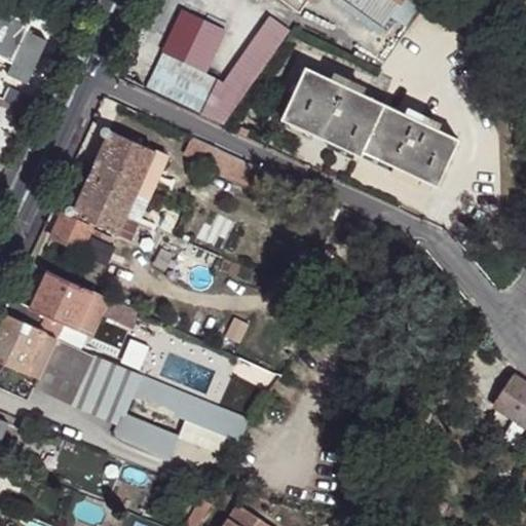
[(342,0),(383,28),(390,17),(401,4),(395,0),(342,0)]
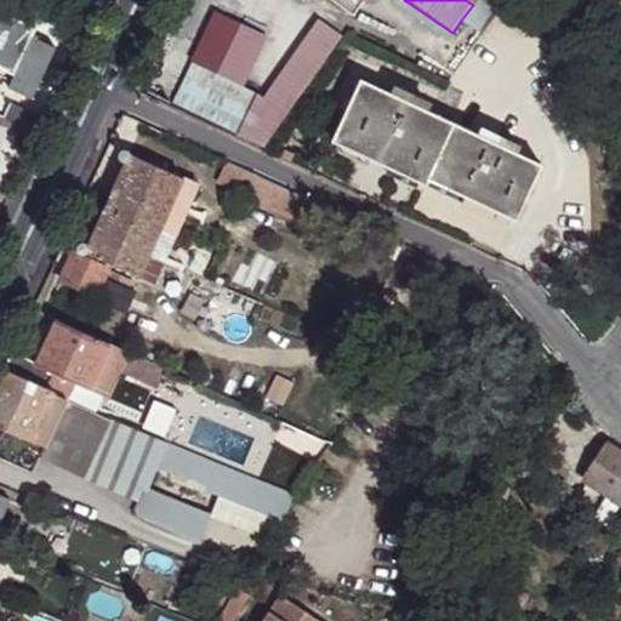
[(461,21),(479,33),(501,0),(476,0),(473,5),(461,21)]
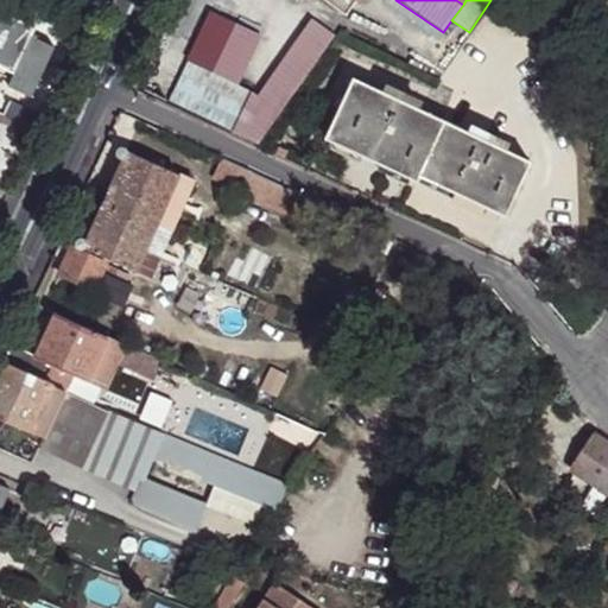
[(35,25),(0,10),(0,65),(13,71),(8,84),(31,95),(54,44),(30,35),(35,25)]
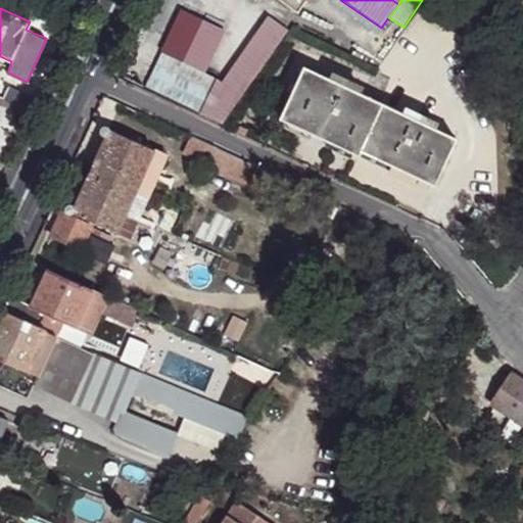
[(224,29),(182,10),(161,53),(203,72),(224,29)]
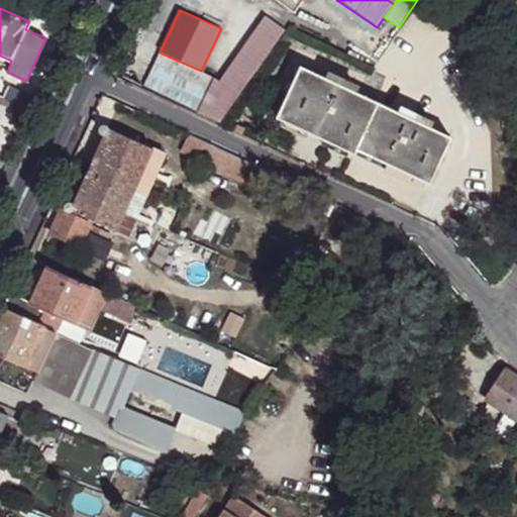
[(201,112),(219,125),(285,30),(267,18),(201,112)]
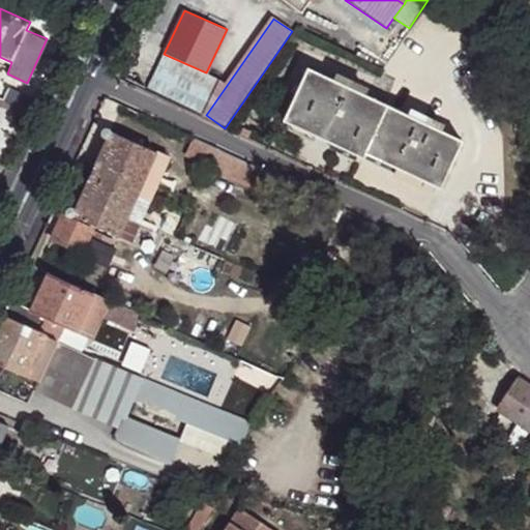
[(307,67),(284,121),(290,124),(316,136),(332,144),(358,155),(363,158),(366,153),(388,106),(365,95),(332,80),(307,67)]
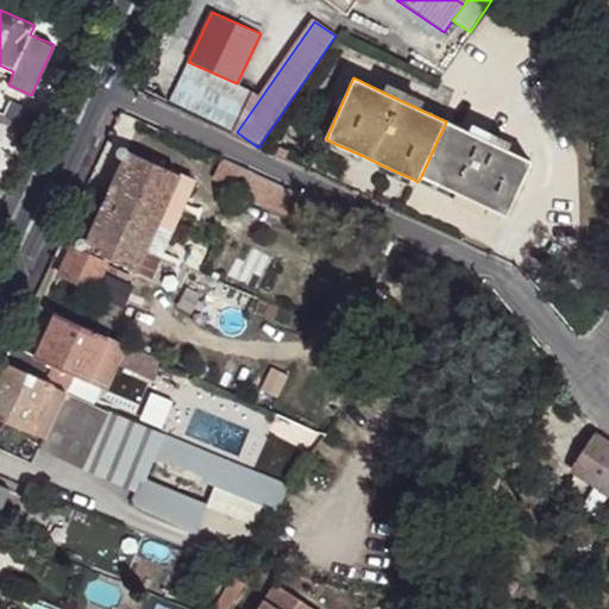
[(385,83),(382,92),(420,110),(424,101),(385,83)]
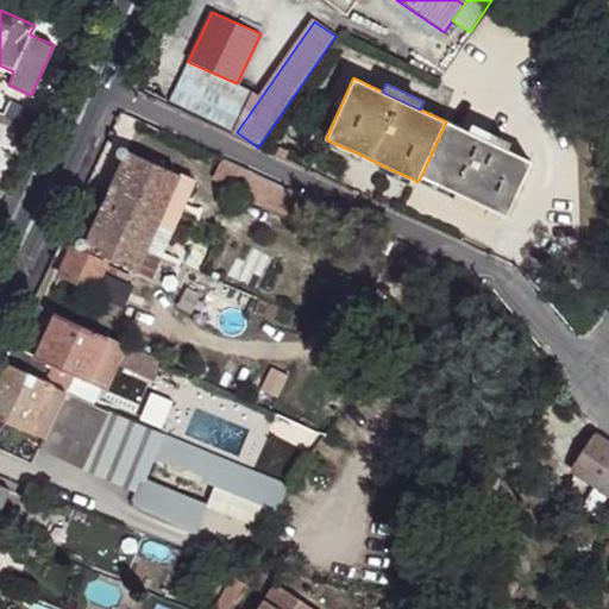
[(506,215),(532,162),(507,150),(468,132),(446,121),(421,176),(501,213),(506,215)]
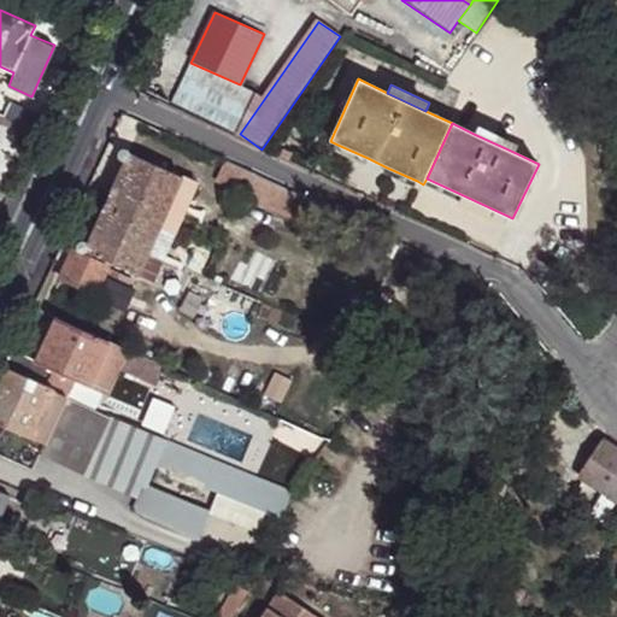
[(477,127),(474,134),(513,152),(517,144),(477,127)]
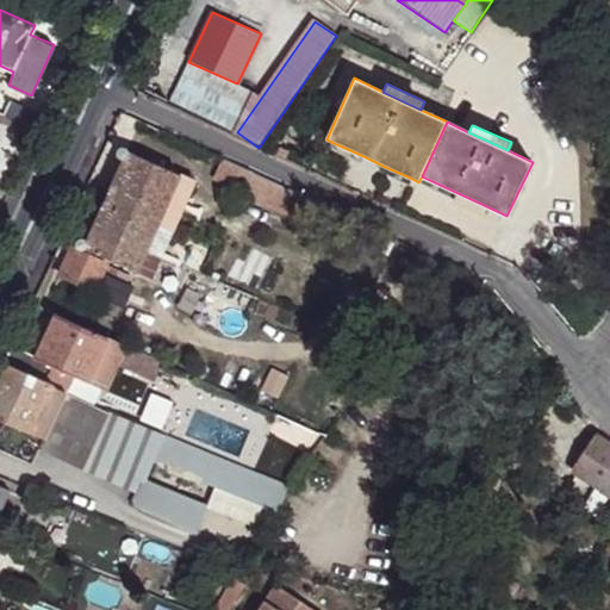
[(334,143),(332,148),(360,162),(363,156),(334,143)]
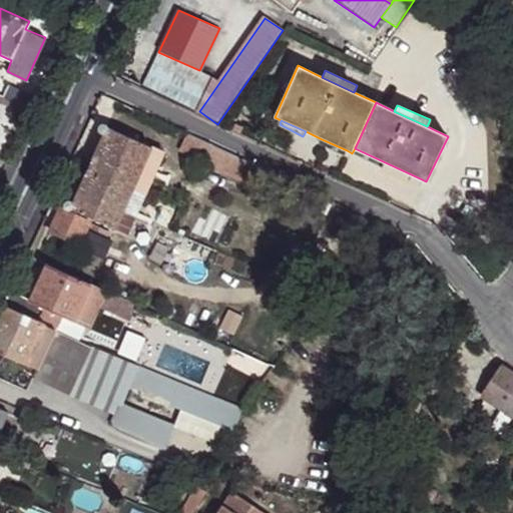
[(234,123),(231,131),(240,135),(243,127),(234,123)]
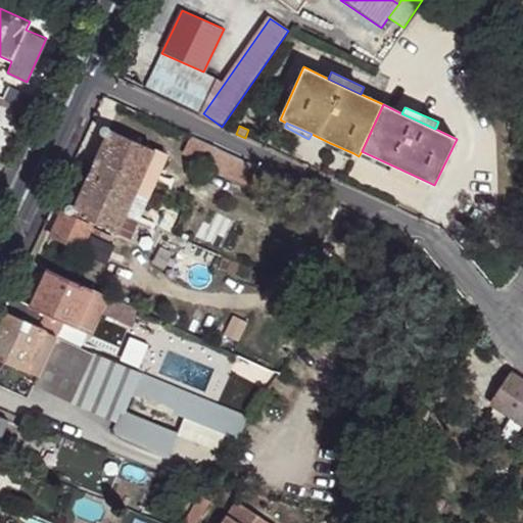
[(119,233),(155,151),(109,130),(107,128),(104,127),(101,129),(100,132),(103,135),(106,134),(75,207),(73,204),(68,204),(65,206),(65,210),(67,212),(73,212),(119,233)]
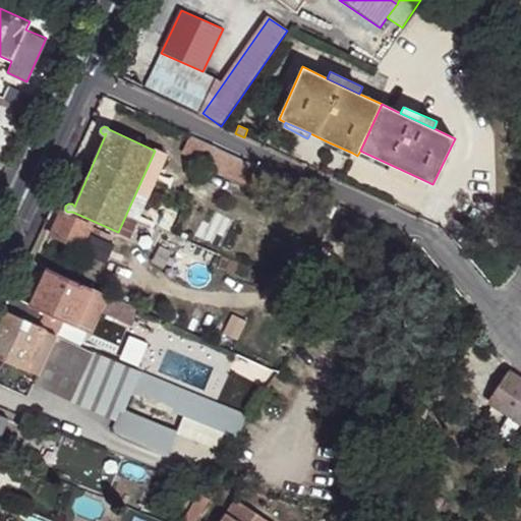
[(256,166),(190,135),(186,145),(210,155),(209,157),(251,176),(256,166)]
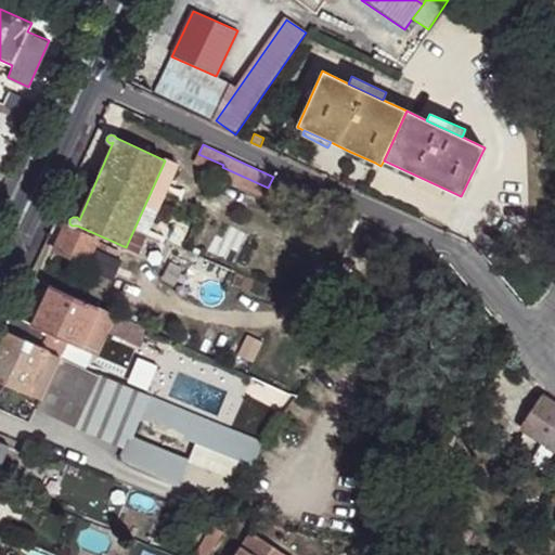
[(348,151),(346,156),(372,168),(375,163),(348,151)]
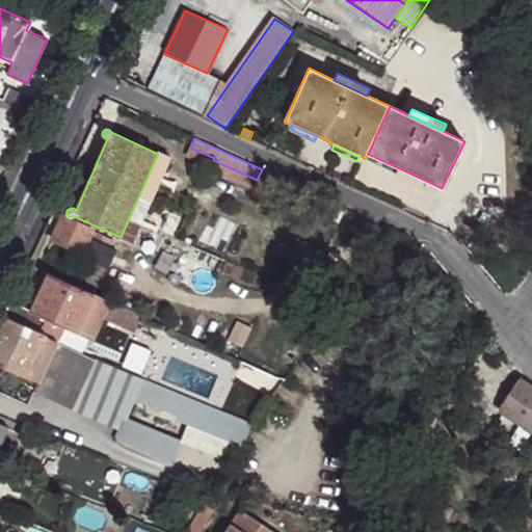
[(170,159),(158,154),(121,237),(133,243),(170,159)]
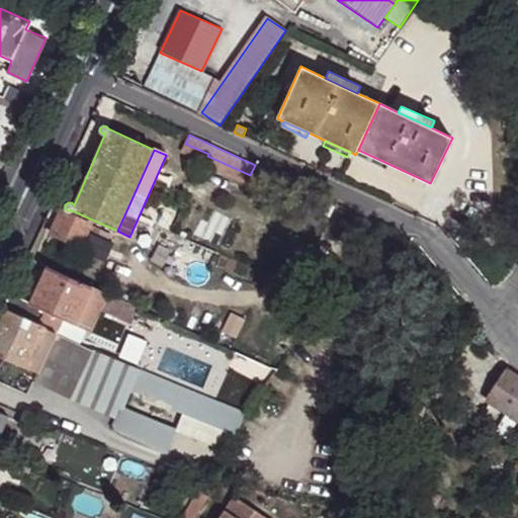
[(423,186),(426,181),(358,150),(355,155),(423,186)]
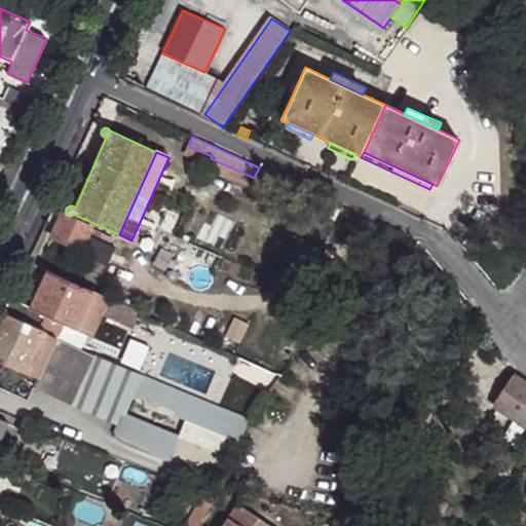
[(62,214),(51,237),(81,252),(92,227),(62,214)]
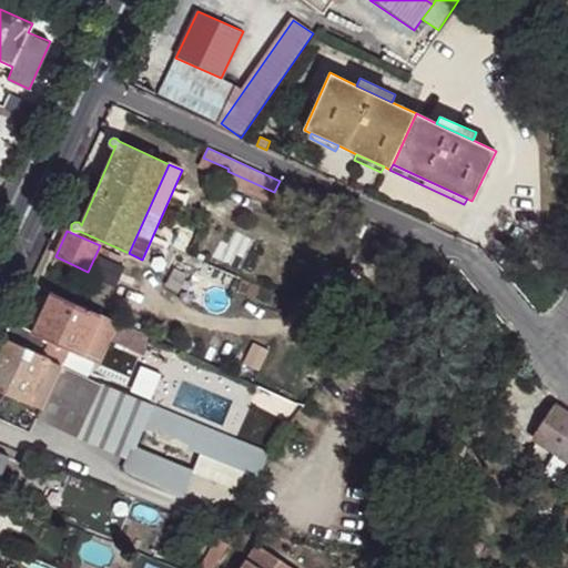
[(51,358),(92,375),(98,364),(83,356),(94,333),(109,340),(111,335),(118,322),(50,291),(32,331),(11,321),(3,337),(47,356),(51,358)]
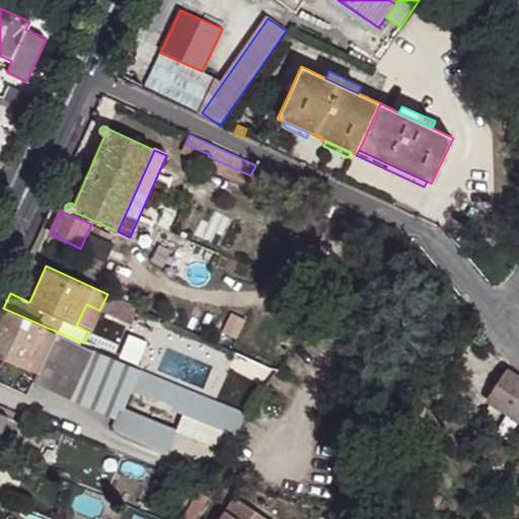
[(107,294),(101,306),(132,319),(138,307),(107,294)]
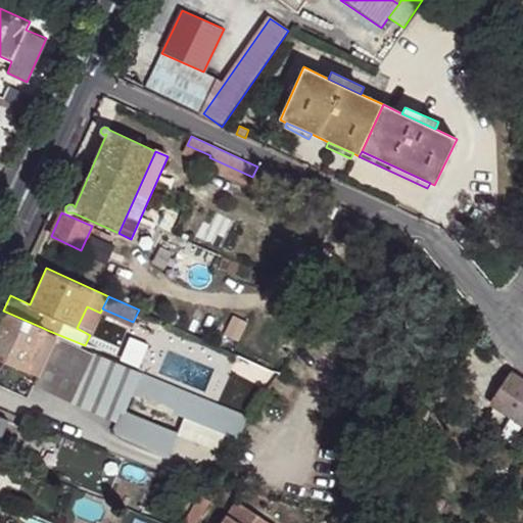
[(77,328),(90,335),(100,313),(87,306),(77,328)]
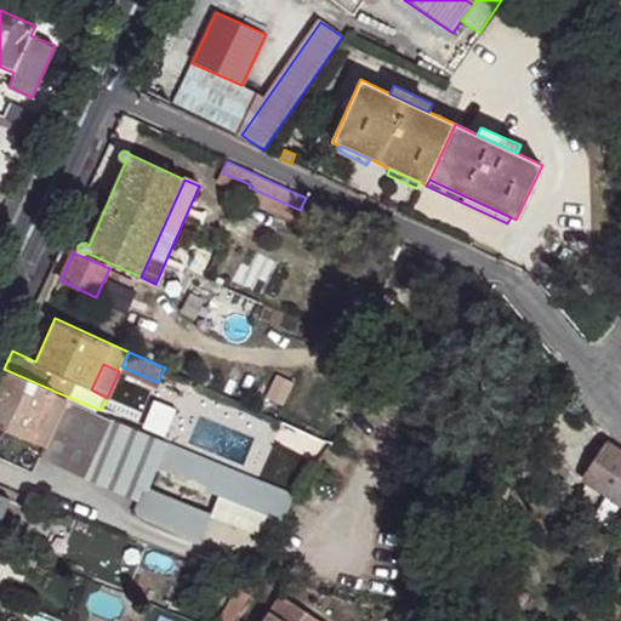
[(4,369),(0,376),(0,426),(4,428),(0,436),(0,457),(33,473),(40,457),(67,399),(55,394),(56,392),(51,389),(4,369)]
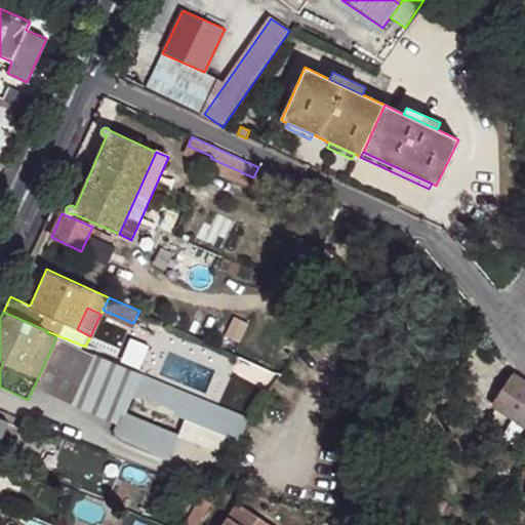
[(94,357),(56,337),(34,387),(71,405),(117,425),(112,437),(173,462),(183,439),(125,415),(133,396),(240,440),(253,419),(143,372),(143,373),(94,357)]
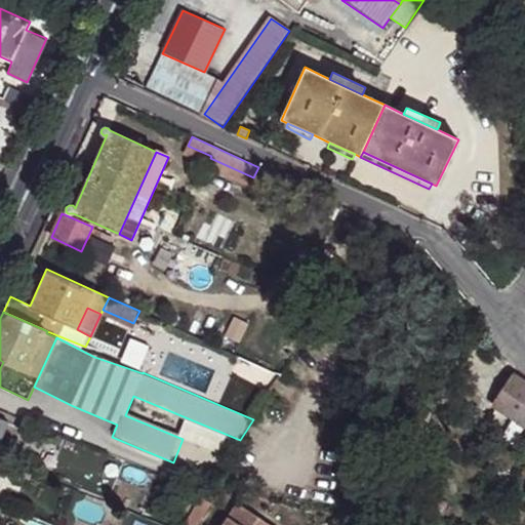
[(431,364),(446,372),(450,365),(435,356),(431,364)]
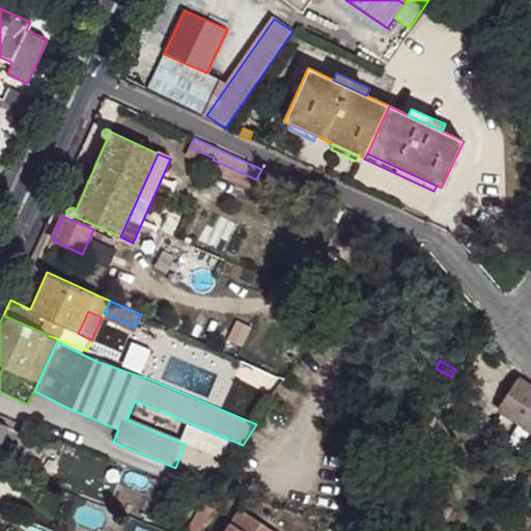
[(530,387),(521,381),(500,411),(530,430),(530,387)]
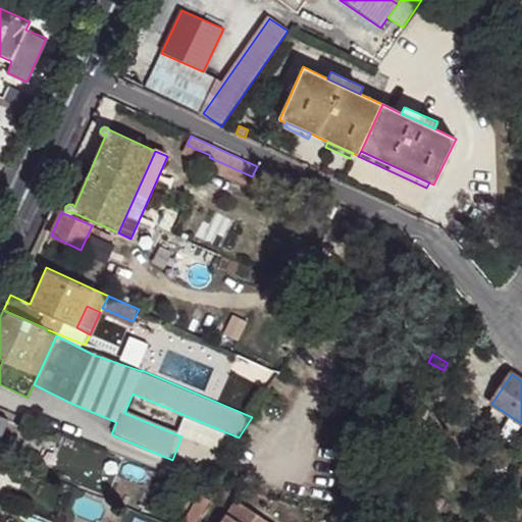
[(0,416),(0,441),(9,420),(0,416)]
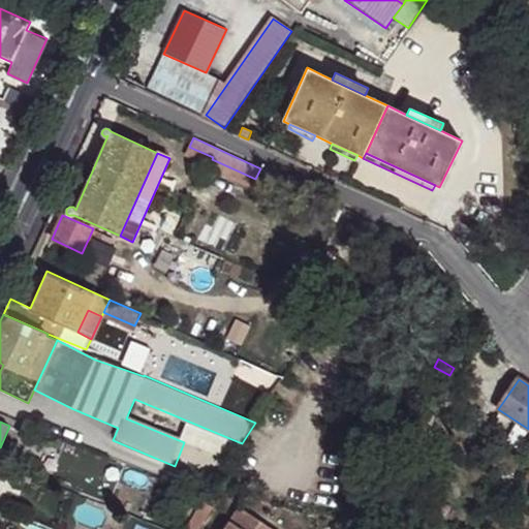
[(52,435),(48,445),(58,449),(63,440),(52,435)]
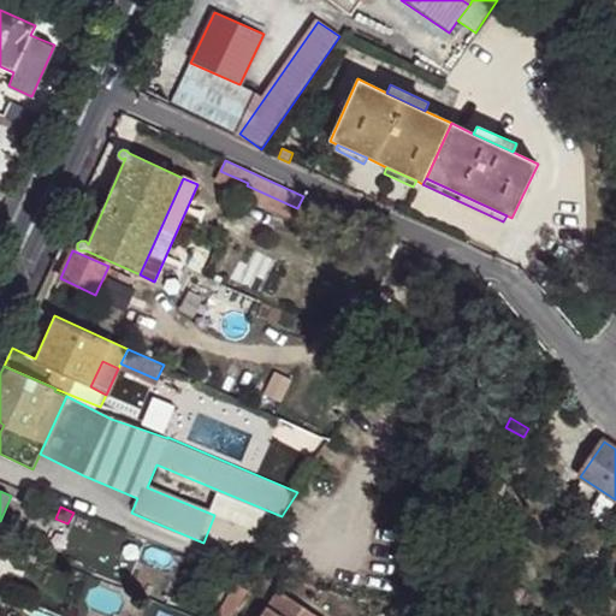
[(0,557),(5,560),(11,544),(0,539),(0,557)]
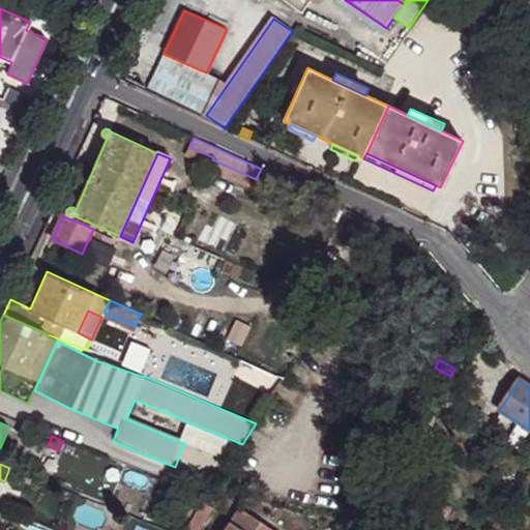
[(20,473),(17,480),(30,486),(33,477),(20,473)]
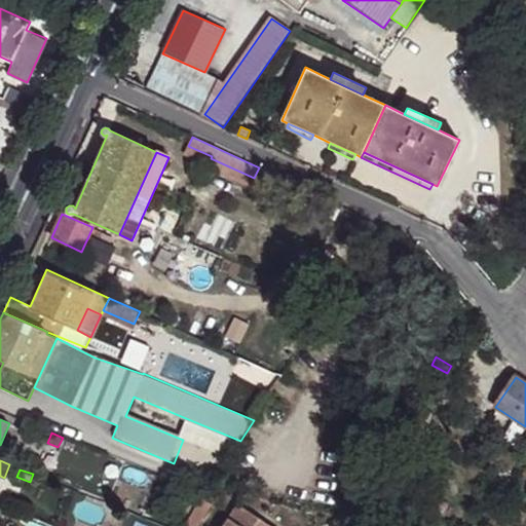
[(270,525),(237,504),(222,525),(270,525)]
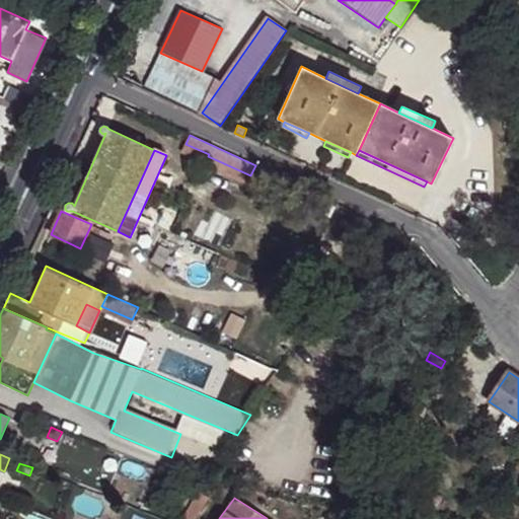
[(167,518),(169,518),(178,518),(182,510),(172,506),(167,518)]
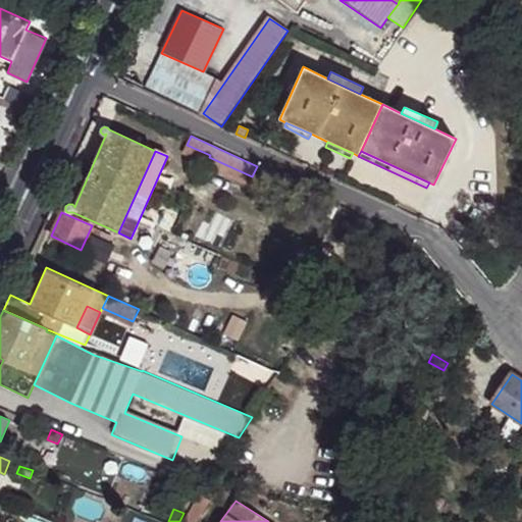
[(288,513),(288,521),(303,521),(304,515),(288,513)]
